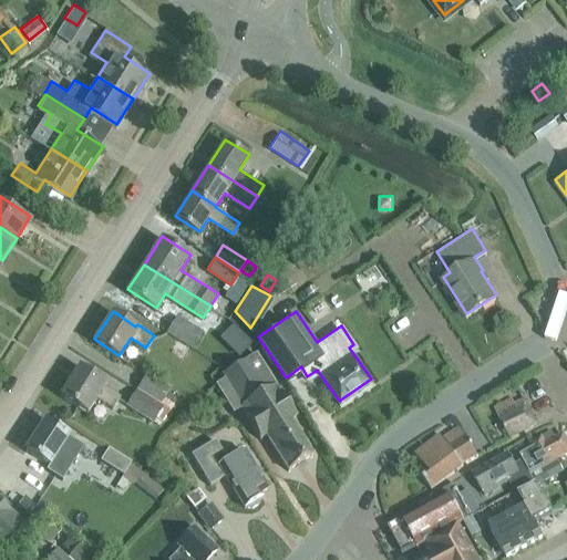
[(177,314),(166,331),(191,346),(200,330),(177,314)]
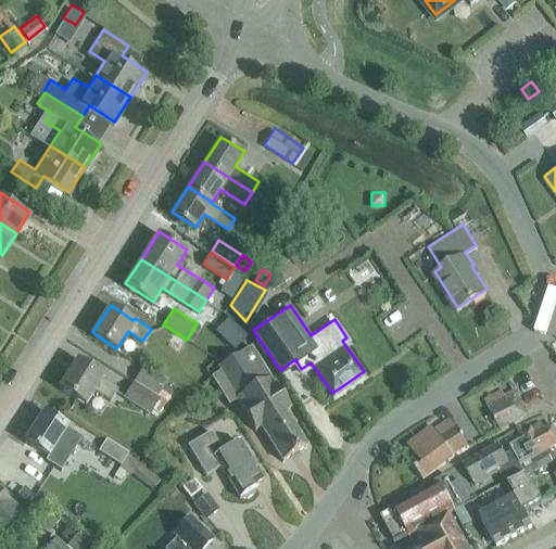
[(230,313),(216,327),(237,345),(251,330),(230,313)]
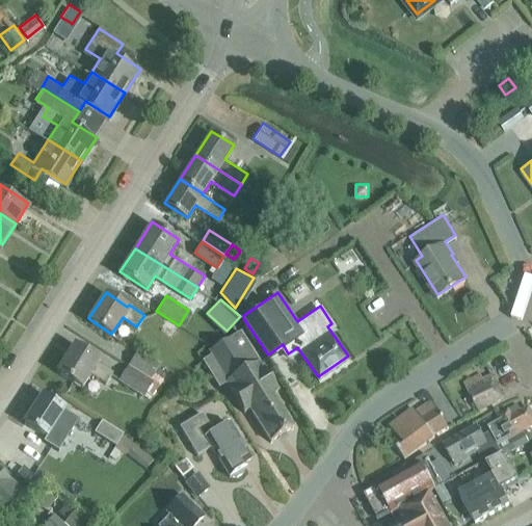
[(293,423),(271,390),(278,386),(239,327),(209,347),(228,375),(222,378),(242,409),(248,404),(270,438),(293,423)]
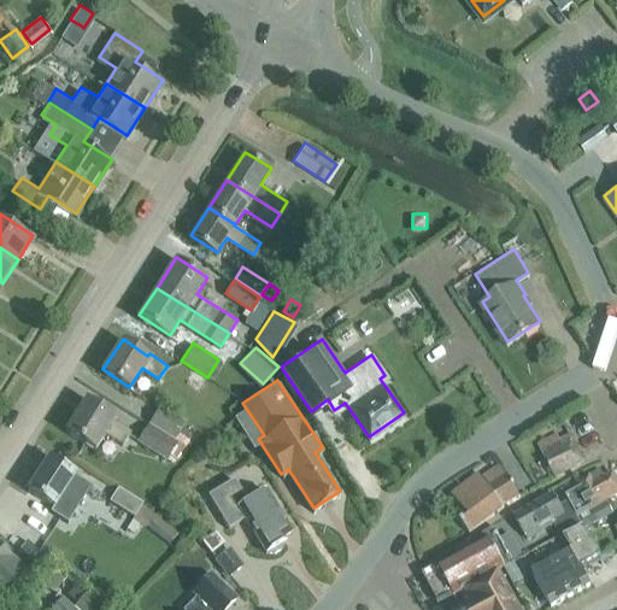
[(86,397),(65,428),(94,447),(105,432),(122,443),(130,429),(113,418),(115,416),(86,397)]
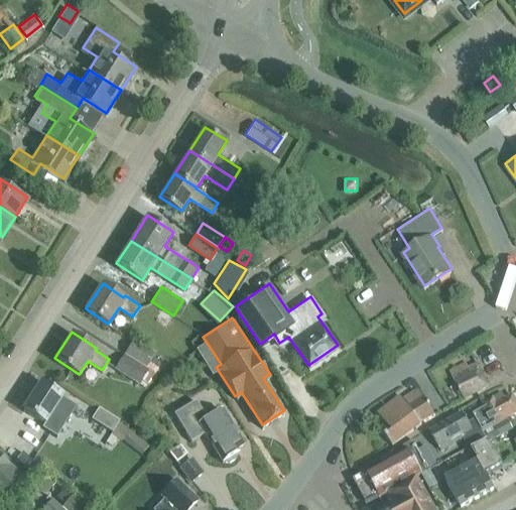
[(133,340),(124,352),(144,366),(153,353),(133,340)]
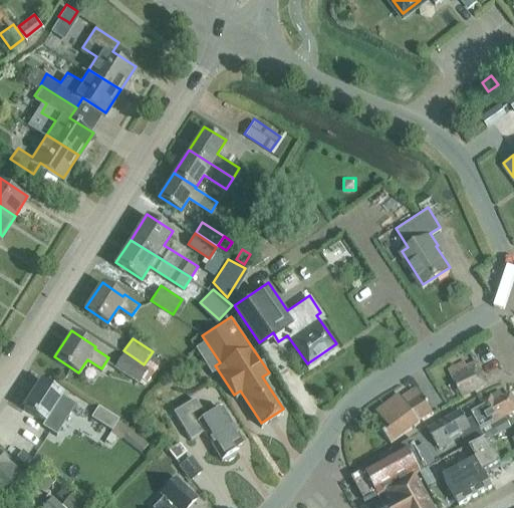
[(146,368),(122,352),(113,366),(137,383),(146,368)]
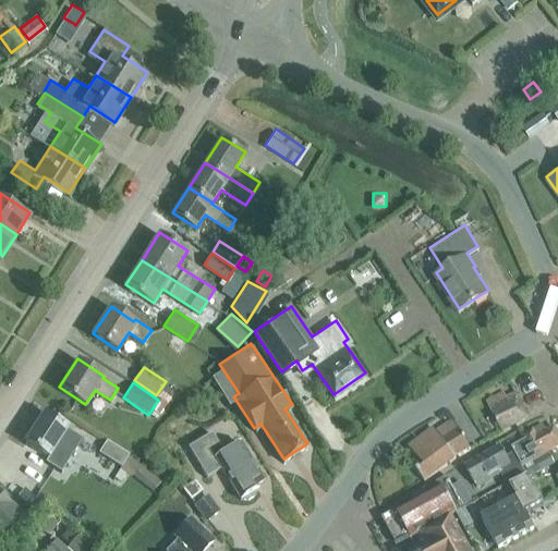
[(492,407),(502,426),(528,412),(517,393),(513,388),(507,392),(504,386),(485,396),(492,407)]
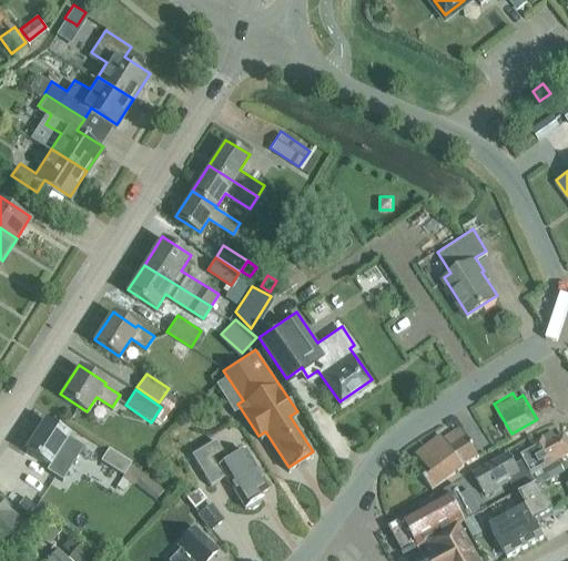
[(44,418),(24,448),(49,465),(47,468),(61,477),(82,444),(69,435),(44,418)]
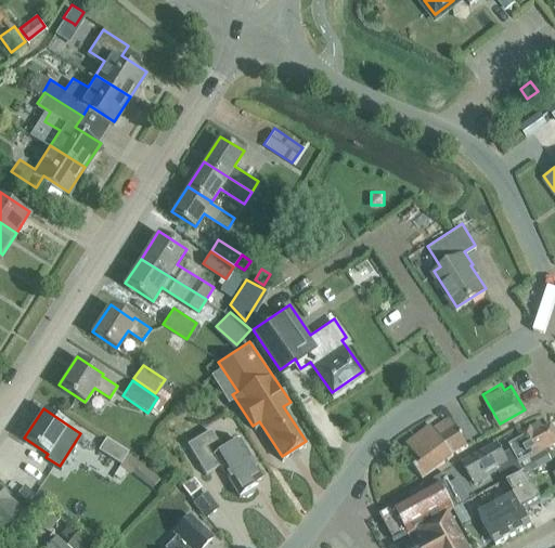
[(453,451),(468,442),(450,413),(433,425),(453,451)]
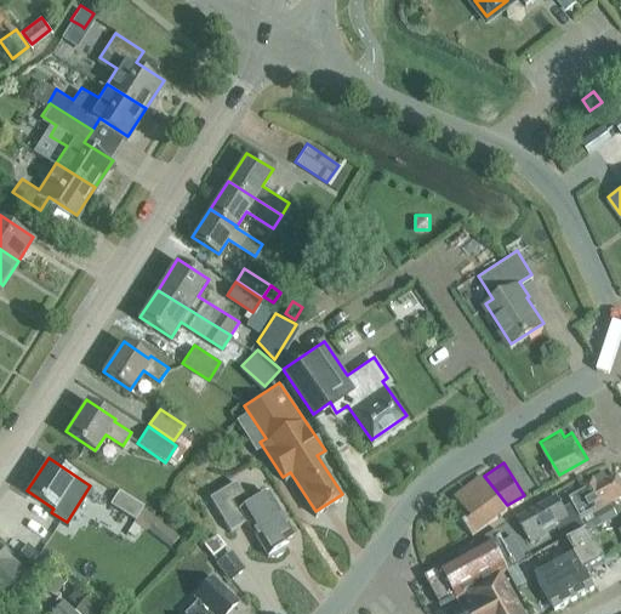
[(581,482),(584,485),(569,494),(573,501),(580,512),(593,504),(596,507),(620,492),(620,477),(616,470),(608,475),(604,468),(581,482)]
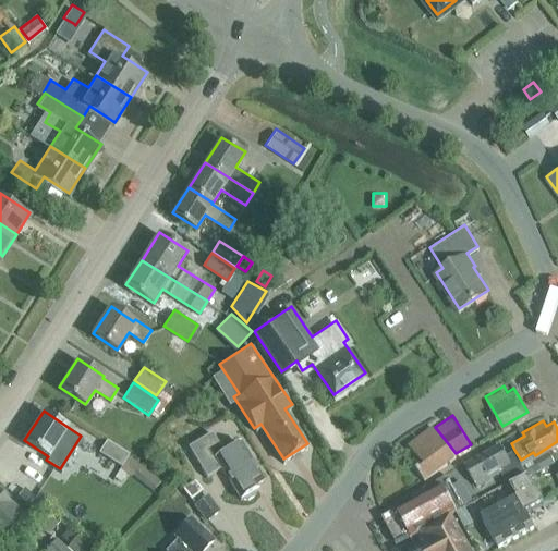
[(417,455),(411,460),(424,477),(456,453),(435,427),(433,424),(408,442),(417,455)]
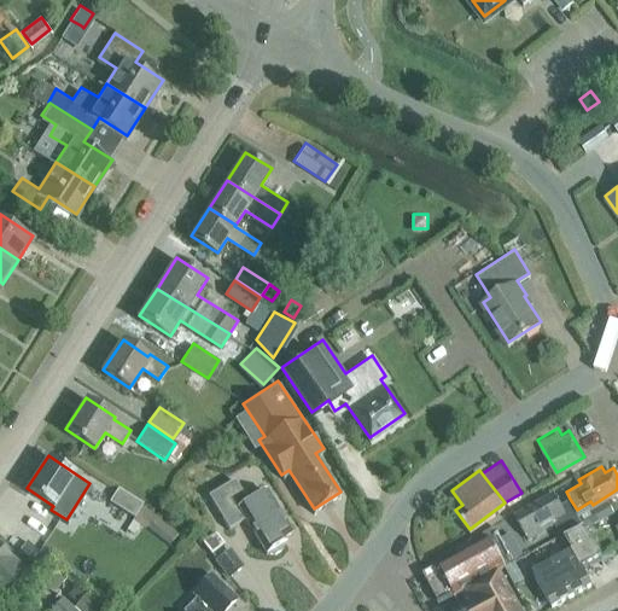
[(242,488),(234,477),(208,493),(228,525),(239,519),(246,518),(266,550),(268,548),(274,550),(281,545),(283,539),(285,537),(283,533),(291,528),(263,487),(261,488),(256,479),(242,488)]
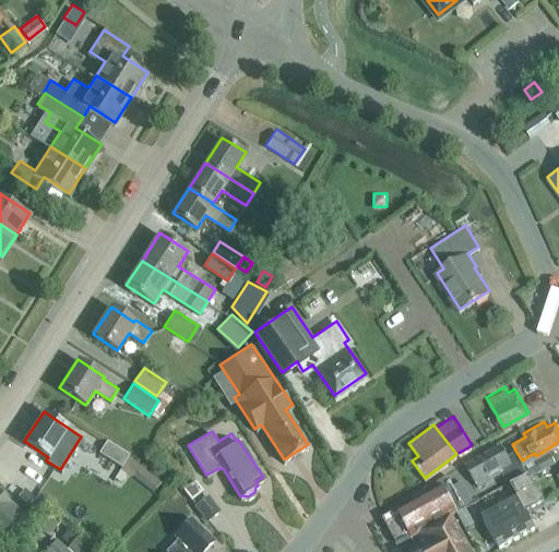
[(128,455),(105,441),(98,452),(120,466),(128,455)]
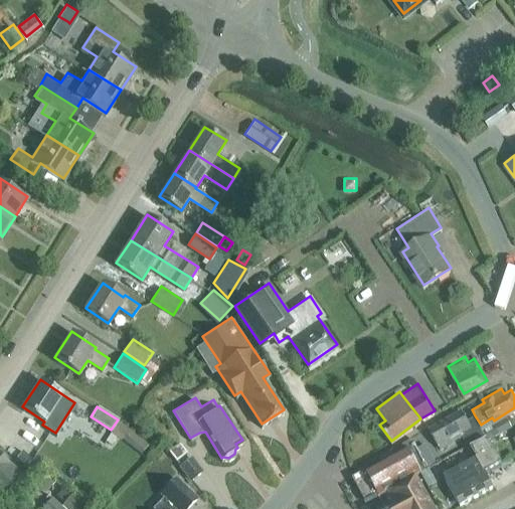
[(471,445),(487,436),(482,428),(481,425),(475,415),(467,419),(461,407),(430,425),(441,445),(464,432),(471,445)]
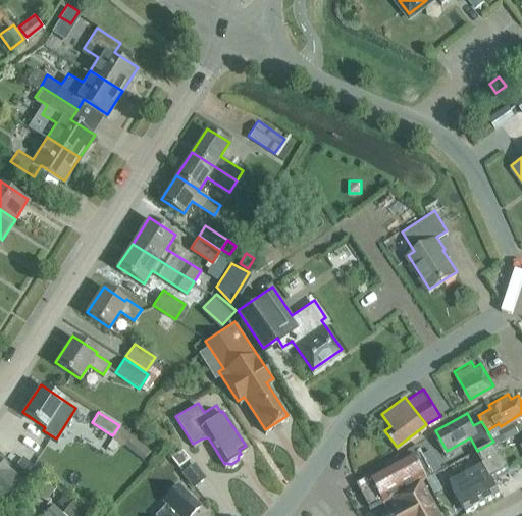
[(494,443),(507,435),(501,426),(488,433),(493,442),(494,443)]
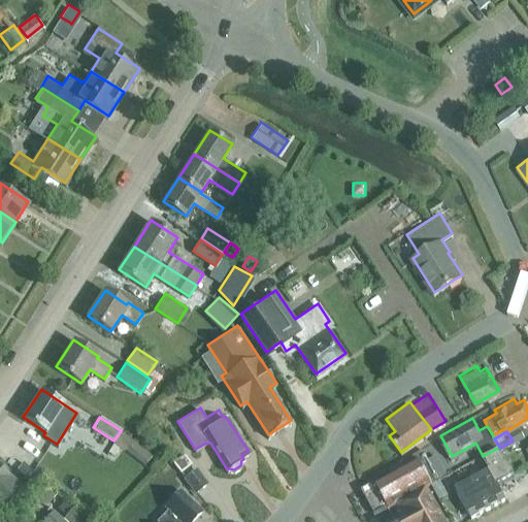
[(152,451),(132,435),(125,445),(144,461),(152,451)]
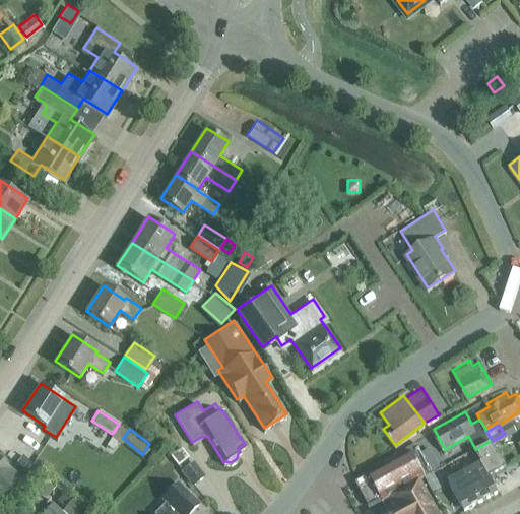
[(370,472),(383,497),(419,475),(420,476),(424,473),(424,472),(433,467),(416,440),(407,445),(410,450),(370,472)]
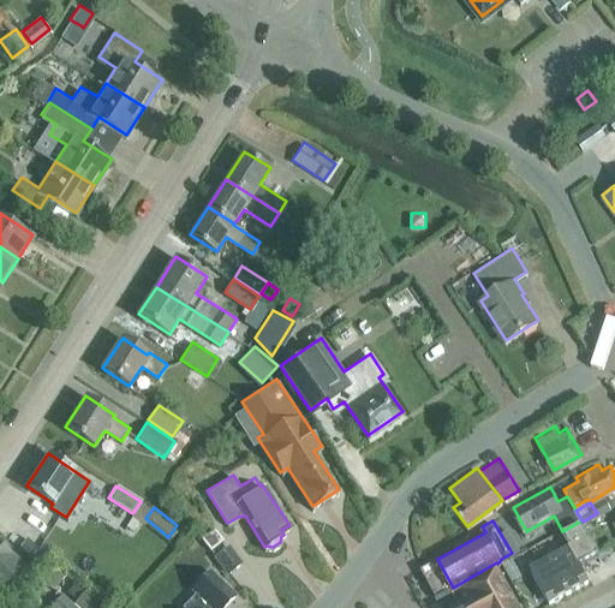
[(584,568),(589,565),(585,559),(599,552),(583,522),(581,520),(562,531),(569,544),(530,567),(549,601),(551,600),(550,598),(589,578),(584,568)]
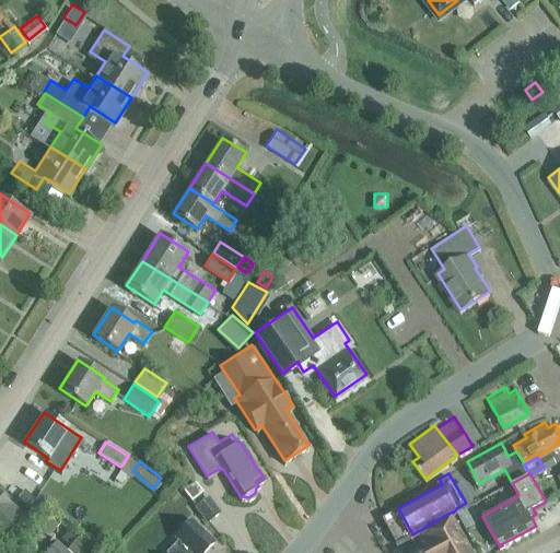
[(183,486),(207,518),(219,508),(195,477),(183,486)]
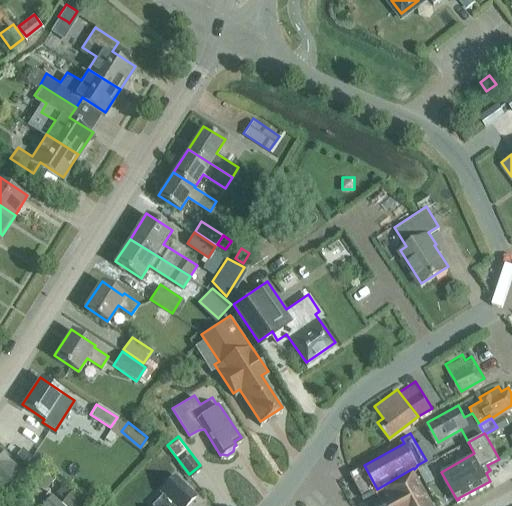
[(39,461),(22,444),(15,451),(33,468),(39,461)]
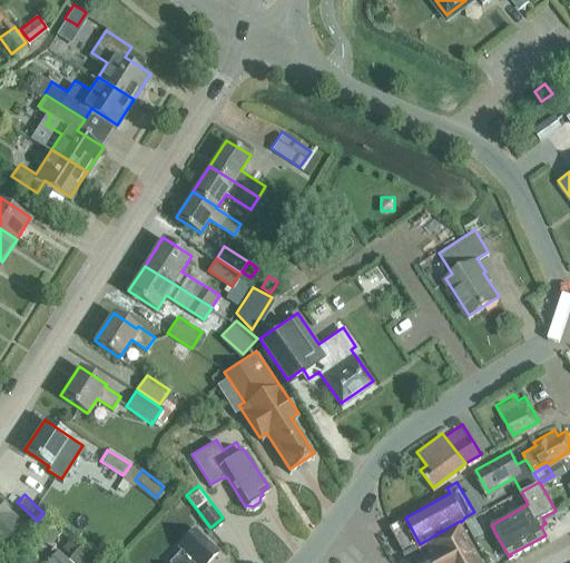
[(22,523),(0,502),(0,543),(1,545),(22,523)]
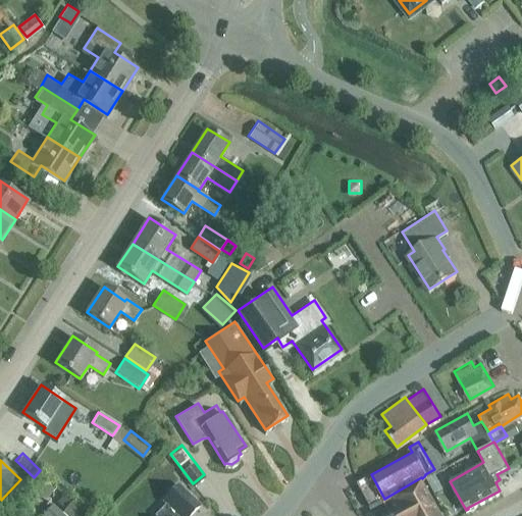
[(434,491),(441,486),(433,471),(426,475),(434,491)]
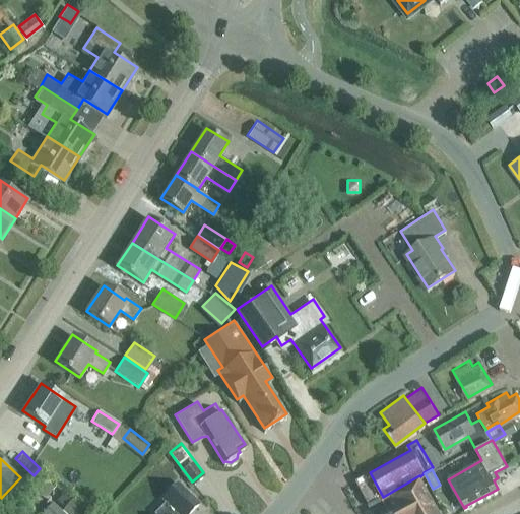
[(55,484),(46,474),(36,485),(46,494),(55,484)]
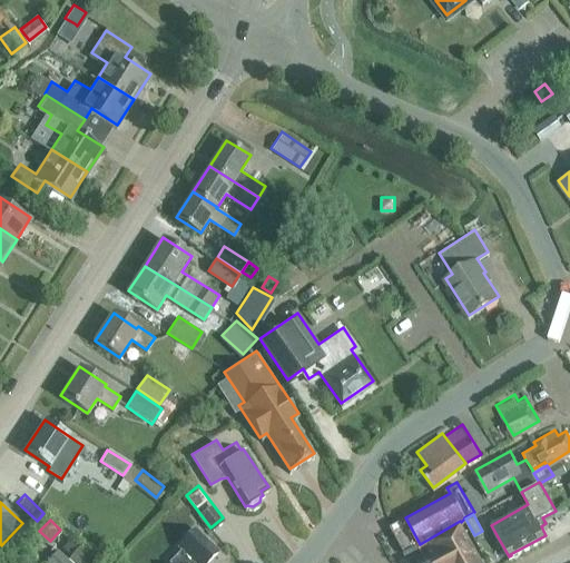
[(483,562),(461,522),(460,521),(420,544),(419,545),(424,556),(418,560),(419,562),(483,562)]
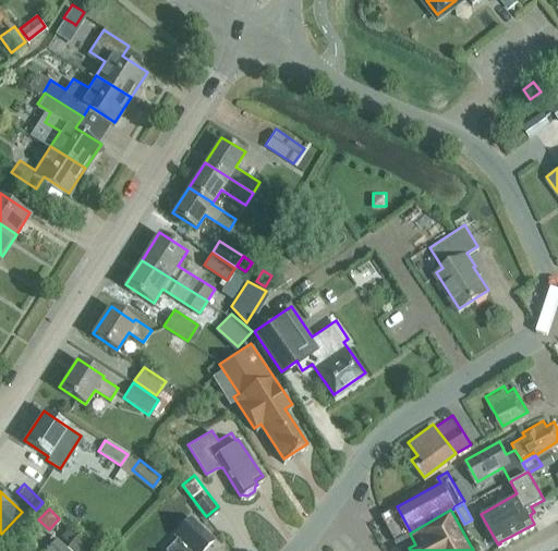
[(199,550),(214,536),(190,514),(173,530),(177,534),(165,547),(169,550),(199,550)]
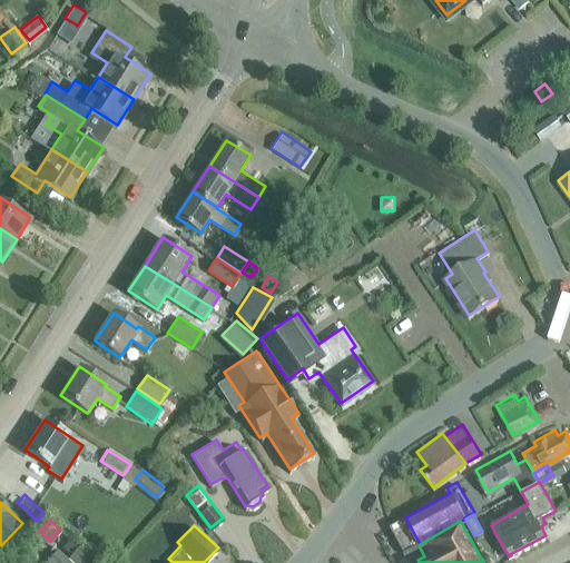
[(76,562),(57,545),(43,561),(47,562),(76,562)]
